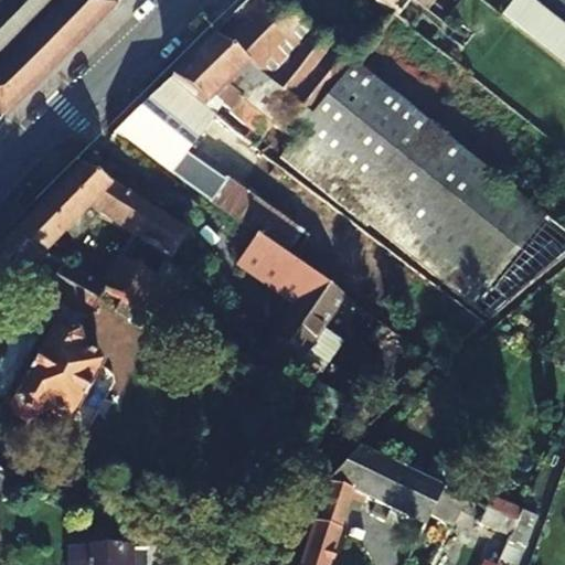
[(0,0),(0,109),(4,113),(112,7),(104,0),(0,0)]
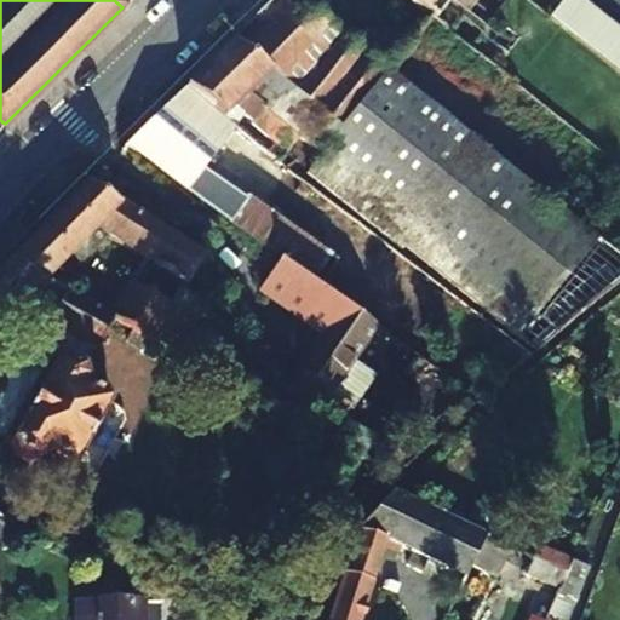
[(619,258),(385,72),(296,0),(277,0),(235,42),(239,45),(342,132),(320,156),(305,173),(535,351),(619,280),(619,258)]
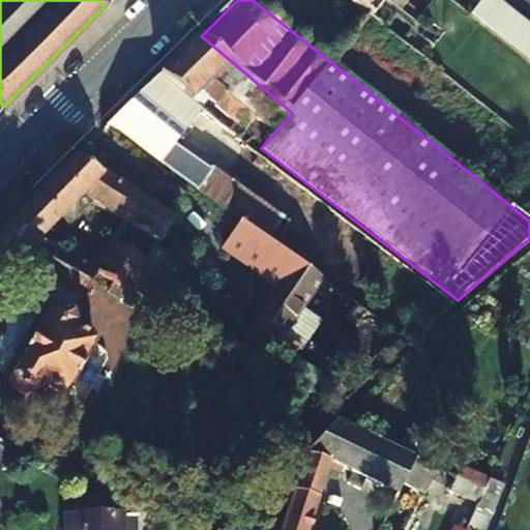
[(386,0),(351,0),(374,17),(386,0)]
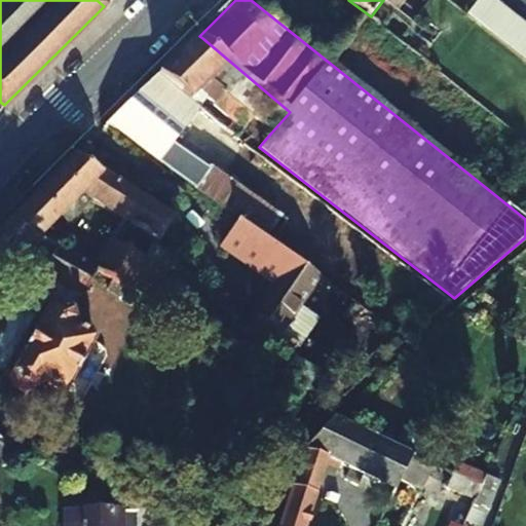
[(459,9),(447,0),(428,0),(419,12),(442,32),(459,9)]
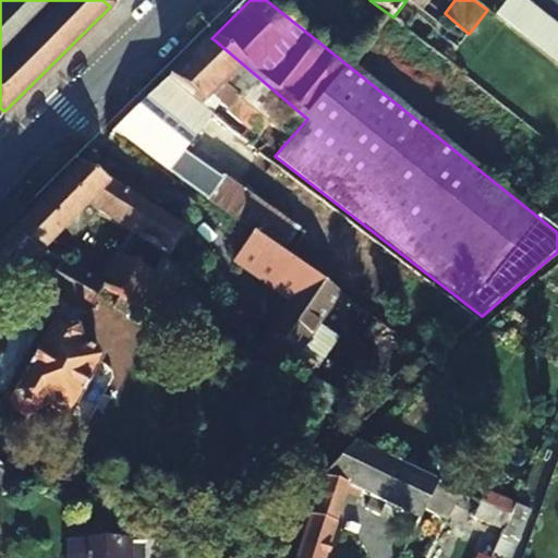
[(557,26),(548,19),(536,9),(526,1),(524,0),(507,0),(495,16),(507,25),(517,34),(529,44),(541,52),(553,62),(557,67),(557,26)]
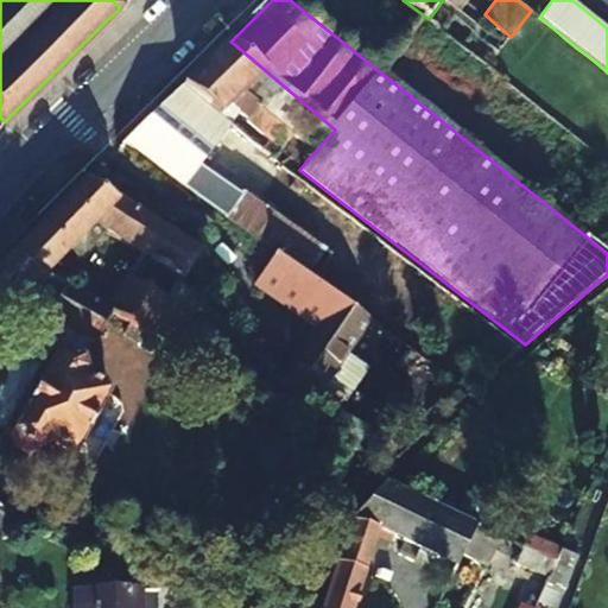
[(470,32),(461,44),(487,65),(496,54),(470,32)]
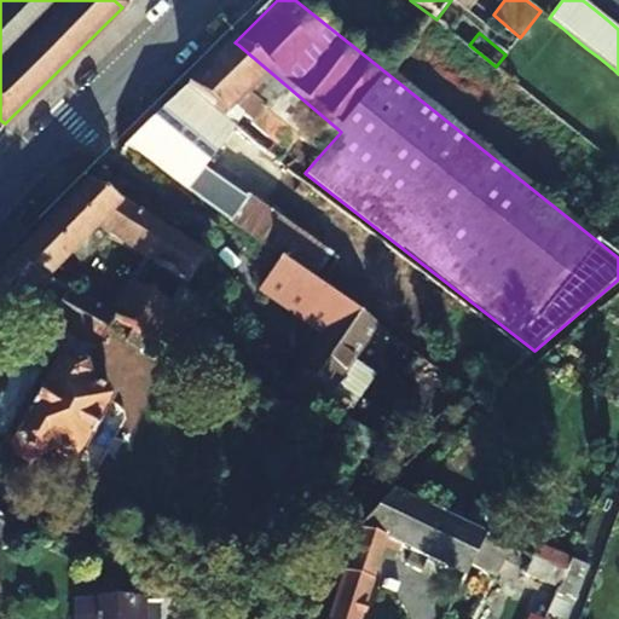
[(235,42),(214,63),(265,109),(266,111),(299,139),(319,156),(341,132),(238,45),(235,42)]
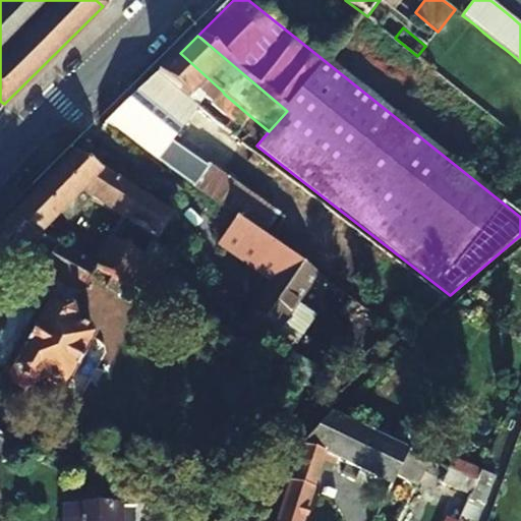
[(156,74),(196,107),(201,100),(227,121),(222,127),(234,137),(251,117),(224,94),(223,92),(180,53),(156,74)]
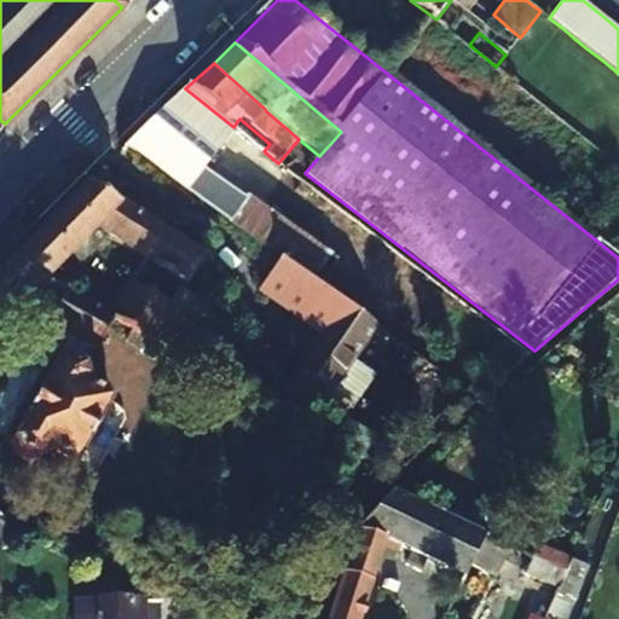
[(279,260),(313,285),(314,283),(329,262),(204,169),(237,131),(233,127),(185,88),(127,145),(186,187),(185,190),(281,259),(279,260)]
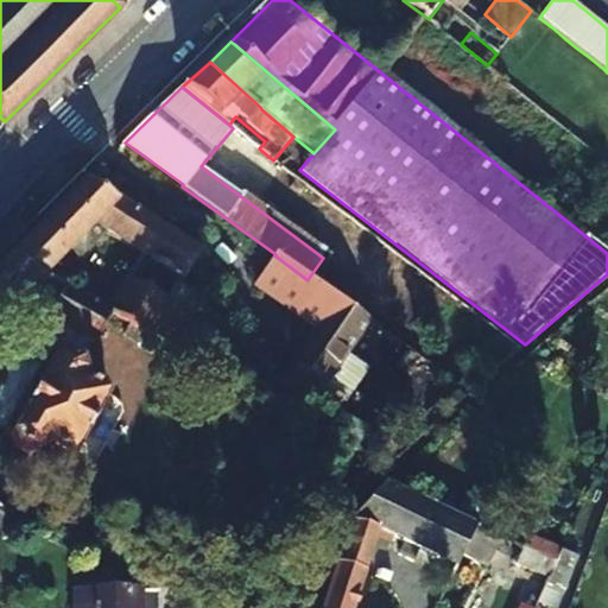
[(77,260),(106,233),(95,226),(115,202),(84,182),(12,257),(45,274),(68,252),(77,260)]
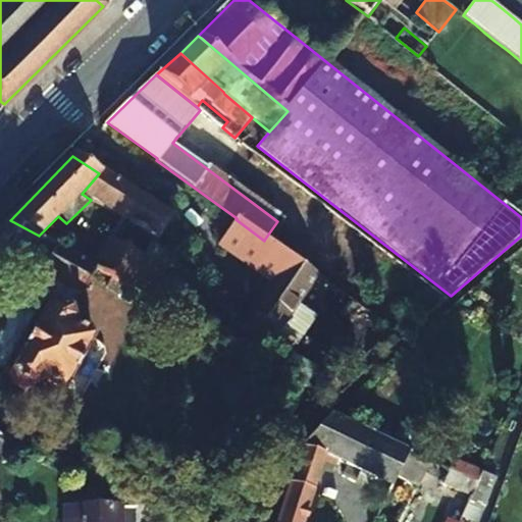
[(114,183),(99,173),(82,194),(91,200),(100,205),(114,183)]
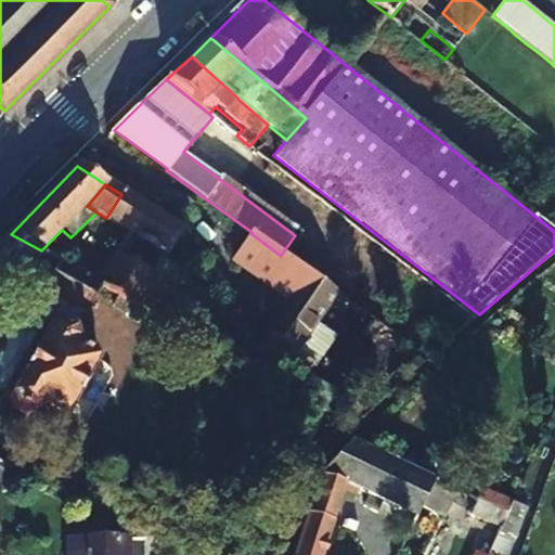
[(130,232),(99,282),(102,284),(137,302),(162,261),(167,254),(132,232),(145,210),(121,194),(106,218),(130,232)]
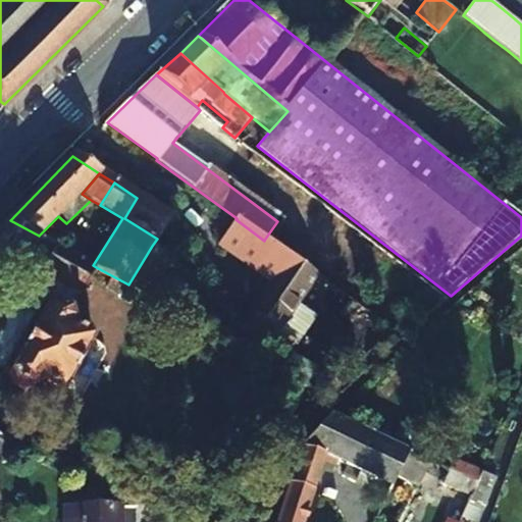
[(170,217),(137,198),(124,218),(157,239),(170,217)]
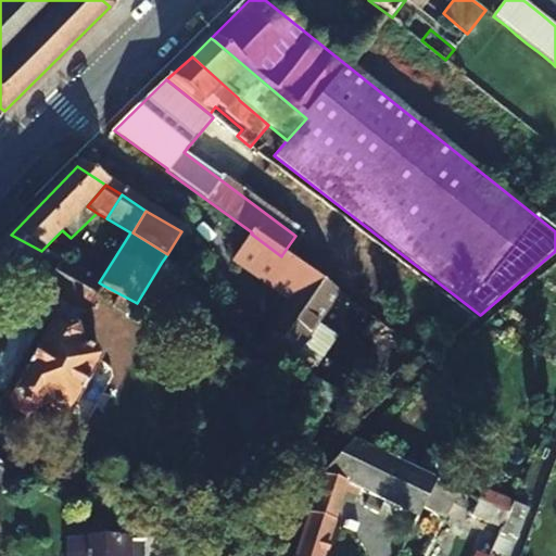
[(281,256),(251,234),(234,258),(290,299),(268,331),(272,333),(250,366),(298,392),(316,364),(299,352),(338,293),(281,256)]
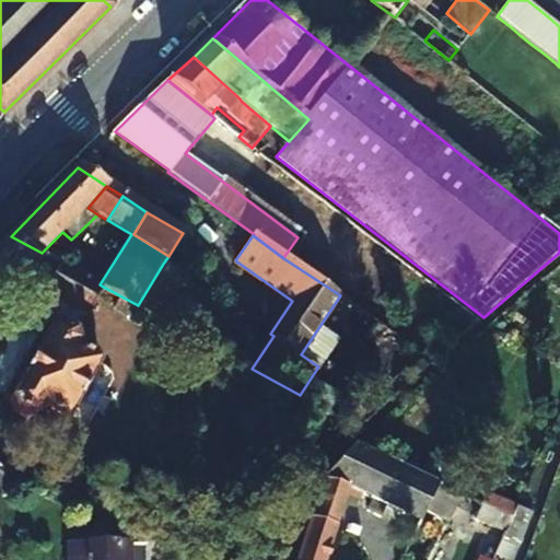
[(21,276),(47,290),(51,281),(36,271),(41,265),(56,273),(61,264),(42,253),(11,236),(0,247),(0,281),(12,289),(21,276)]
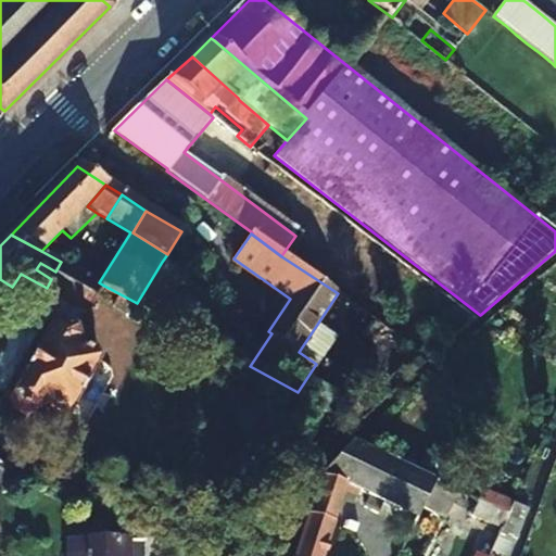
[(99,282),(61,262),(55,272),(51,279),(47,288),(46,290),(86,312),(87,312),(102,285),(99,282)]
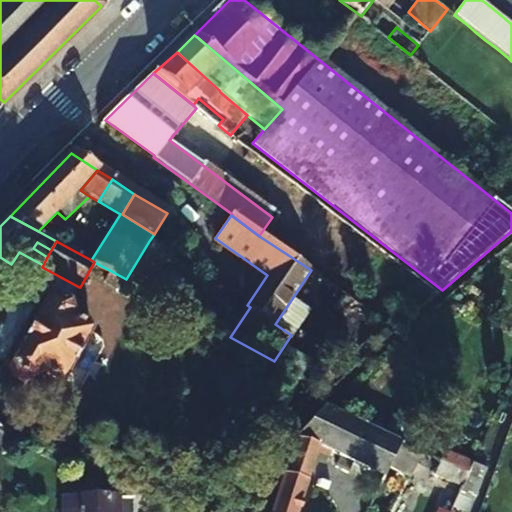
[(126,279),(150,293),(173,256),(149,241),(126,279)]
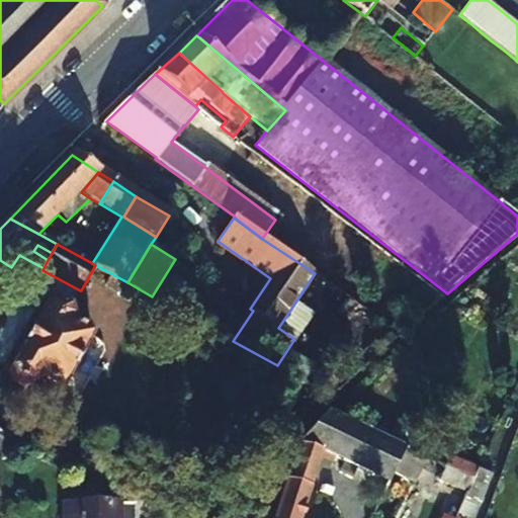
[(63,392),(94,334),(72,322),(74,319),(71,307),(56,298),(47,303),(10,370),(13,379),(27,386),(34,383),(37,390),(42,392),(40,396),(47,399),(49,396),(52,397),(58,396),(60,391),(63,392)]
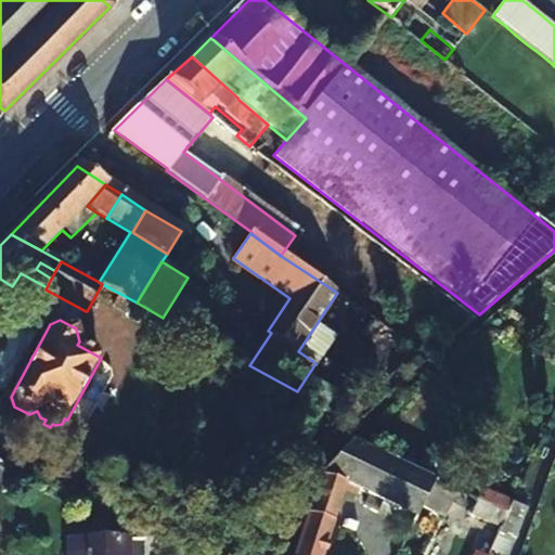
[(321,474),(414,516),(417,518),(435,480),(350,441),(321,474)]
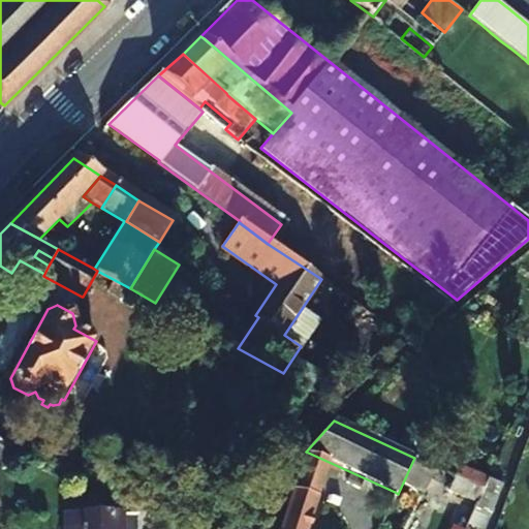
[(309,528),(331,463),(306,452),(305,452),(279,528),(309,528)]
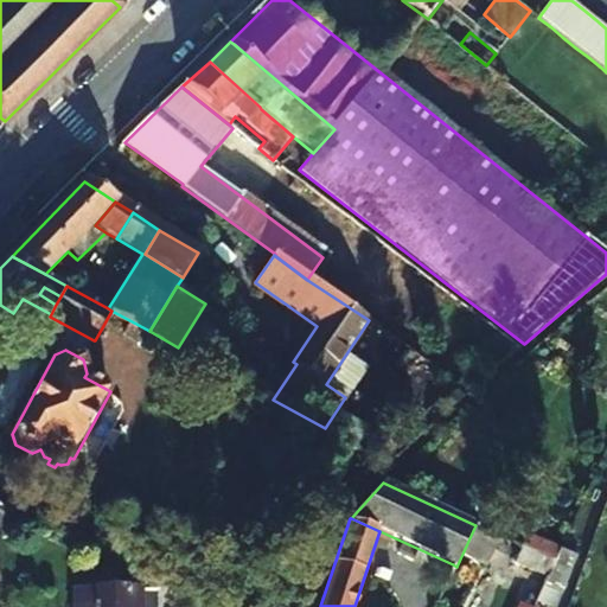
[(535,606),(537,602),(561,549),(528,534),(522,547),(515,563),(534,572),(518,606),(535,606)]
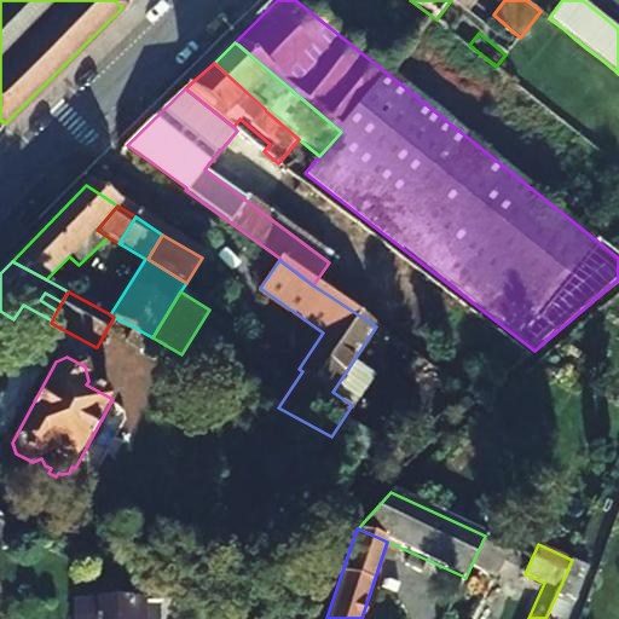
[(160,618),(161,602),(77,601),(77,618),(160,618)]
